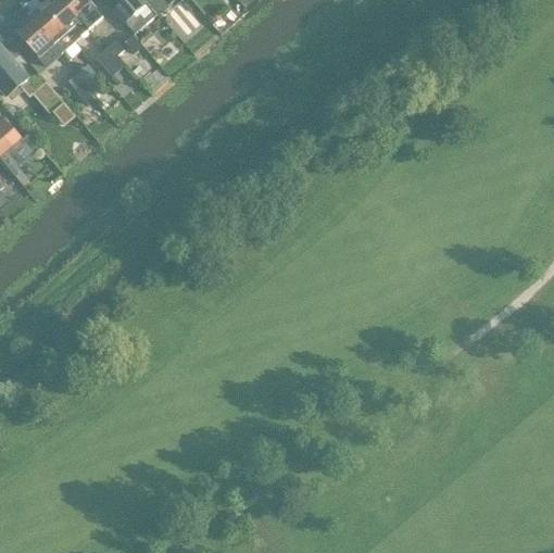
[(87,29),(62,0),(49,0),(42,5),(73,41),(87,29)]
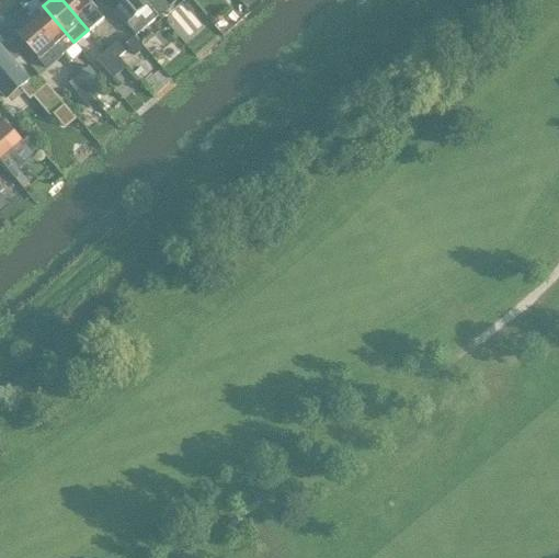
[(63,0),(88,30),(102,16),(87,0),(63,0)]
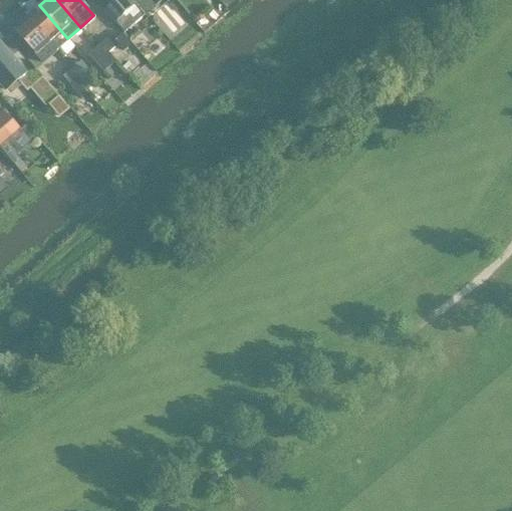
[(113,0),(103,9),(122,31),(143,13),(132,0),(113,0)]
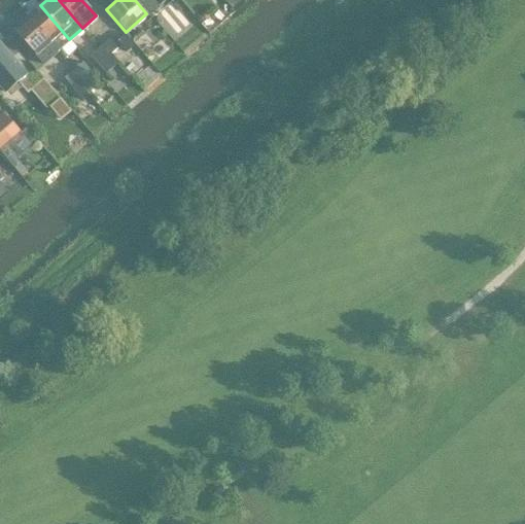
[(138,0),(149,12),(159,4),(154,0),(138,0)]
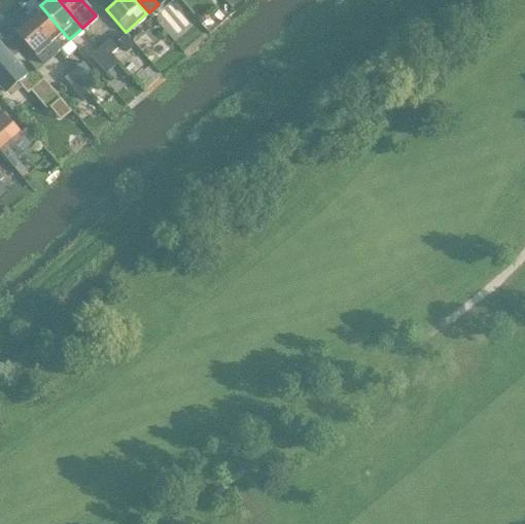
[(69,39),(40,5),(27,16),(57,50),(69,39)]
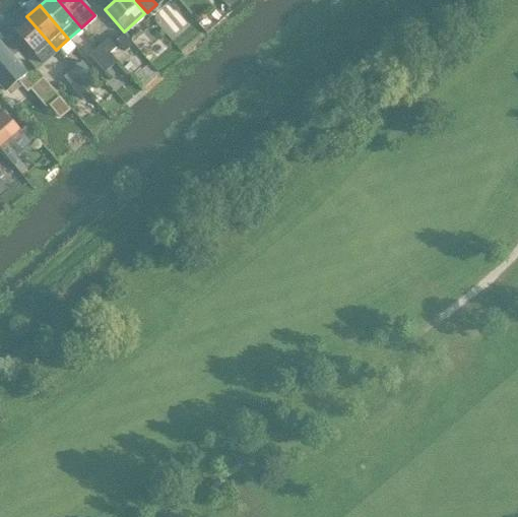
[(56,50),(26,16),(14,28),(43,61),(56,50)]
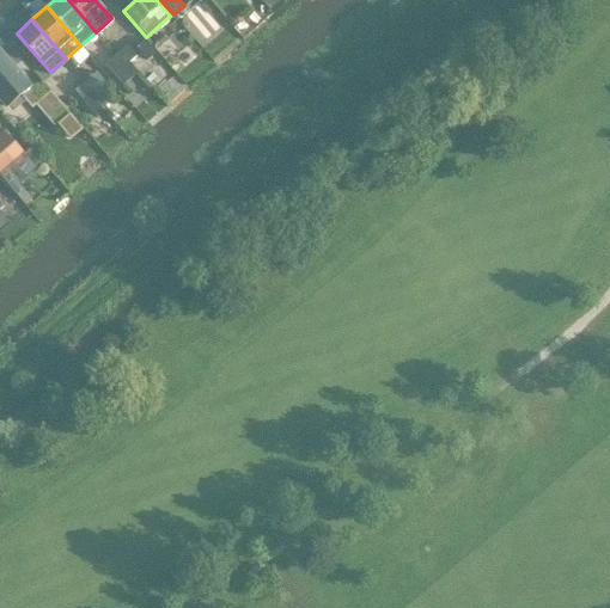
[(144,37),(134,45),(145,59),(154,49),(144,37)]
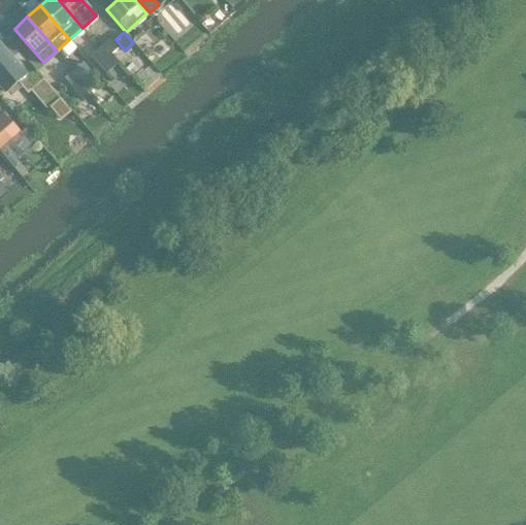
[(108,37),(98,45),(113,64),(118,60),(110,52),(116,46),(108,37)]
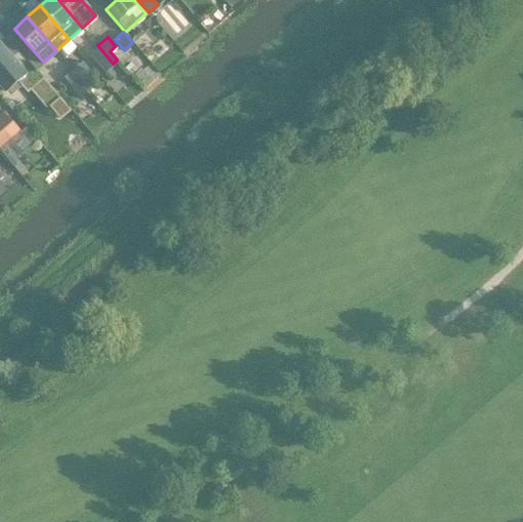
[(42,77),(34,84),(0,44),(0,84),(5,90),(16,80),(27,91),(29,88),(45,107),(58,95),(42,77)]
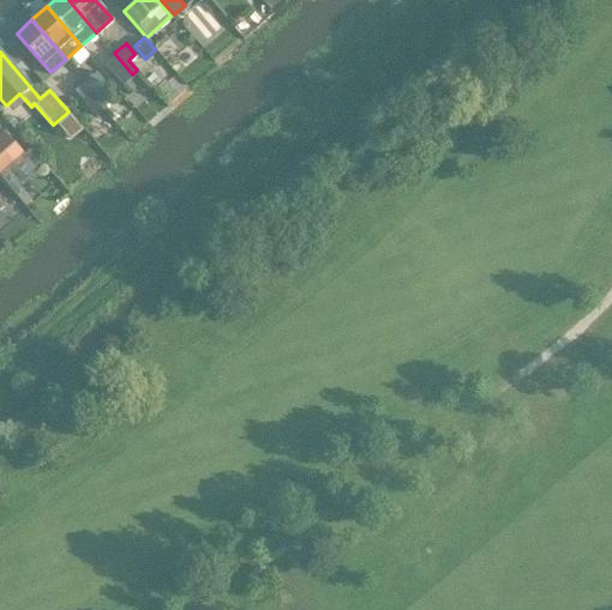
[(114,53),(103,62),(121,83),(132,74),(114,53)]
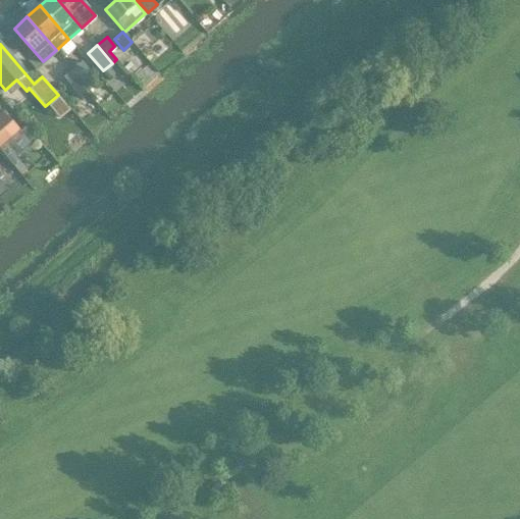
[(82,60),(71,68),(85,83),(94,74),(82,60)]
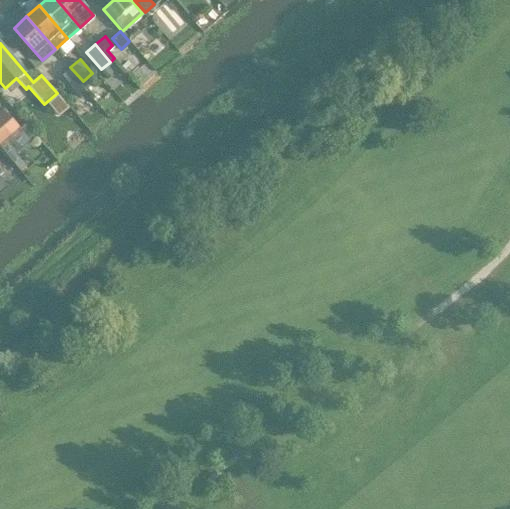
[(70,67),(61,74),(69,83),(74,78),(80,84),(83,81),(70,67)]
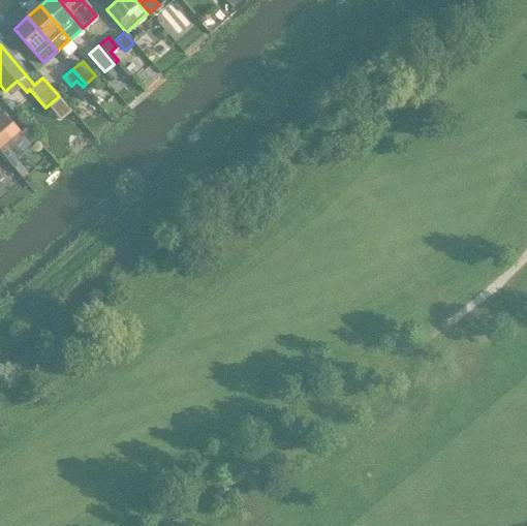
[(76,81),(71,86),(81,97),(87,92),(83,87),(76,81)]
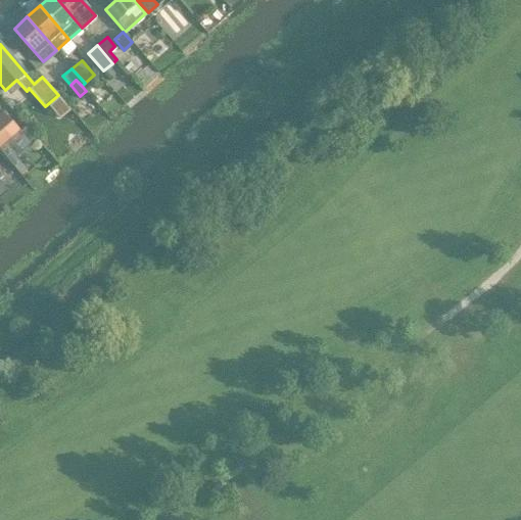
[(58,96),(48,104),(59,116),(68,108),(58,96)]
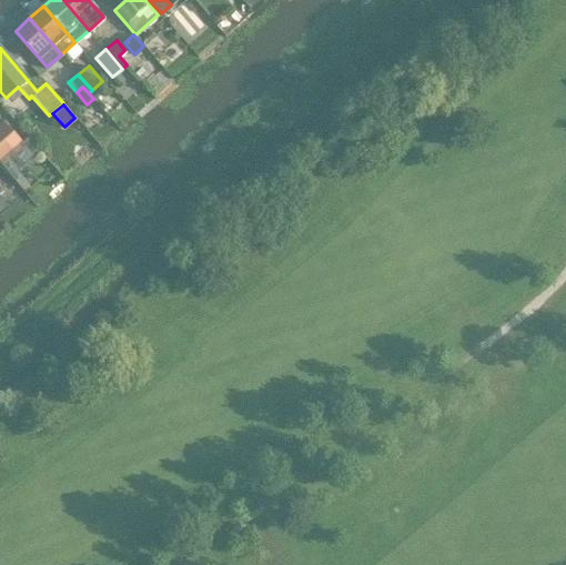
[(0,163),(9,173),(16,168),(4,155),(21,141),(3,119),(0,121),(0,163)]
